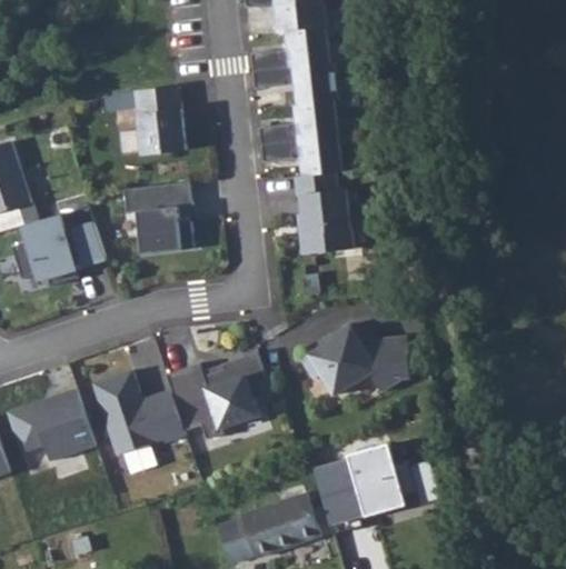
[(244,0),(245,8),(272,7),(276,32),(286,31),(287,49),(288,56),(281,57),(280,50),(250,53),(254,89),(285,86),(285,79),(294,78),(295,85),(297,105),(294,106),(296,123),(297,129),(289,130),(289,123),(258,127),(262,162),(293,159),(293,152),(299,151),(300,158),(301,176),(294,177),(296,196),(299,196),(304,232),(299,233),(301,255),(353,249),(346,189),(338,190),(337,172),(343,171),(334,101),(338,100),(335,62),(329,62),(326,27),(325,27),(323,3),(320,3),(320,0),(244,0)]
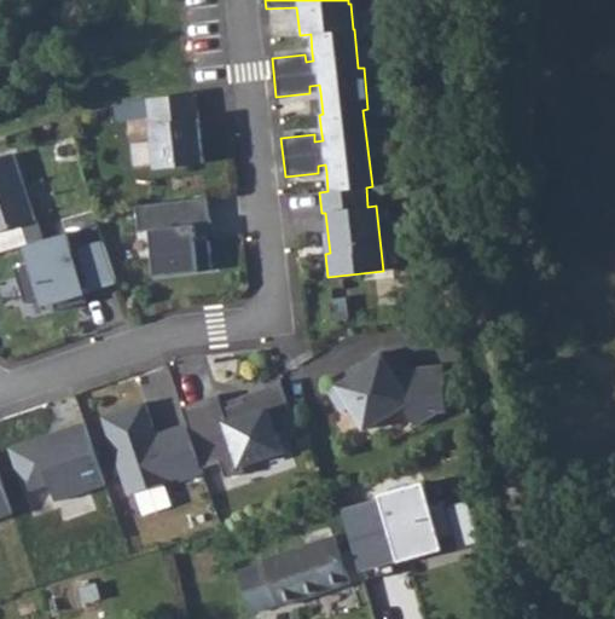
[(193,93),(145,99),(154,169),(202,163),(193,93)]
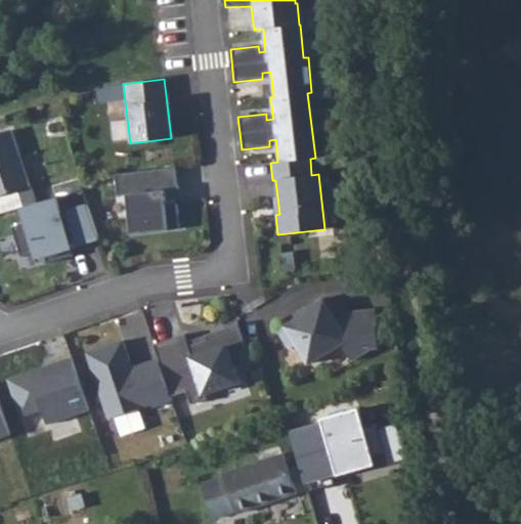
[(8,130),(0,132),(0,213),(20,207),(32,204),(8,130)]
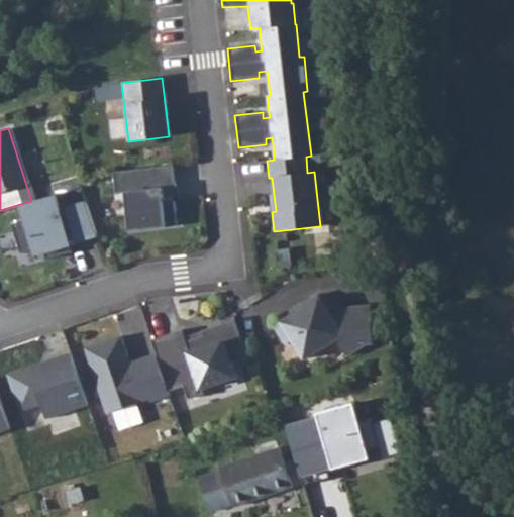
[(172,165),(111,172),(113,194),(123,193),(127,231),(175,226),(173,201),(162,202),(161,188),(174,187),(172,165)]
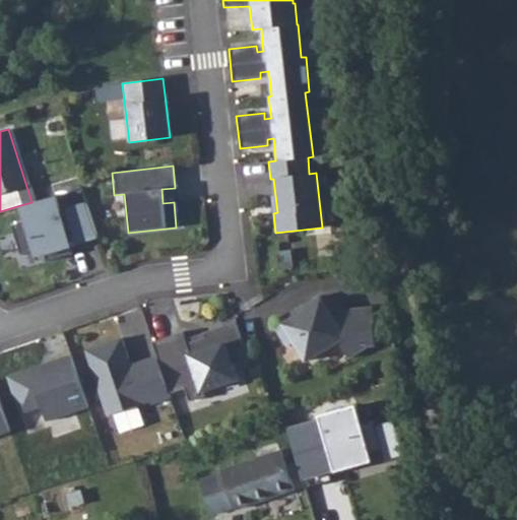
[(78,186),(59,195),(65,208),(84,199),(78,186)]
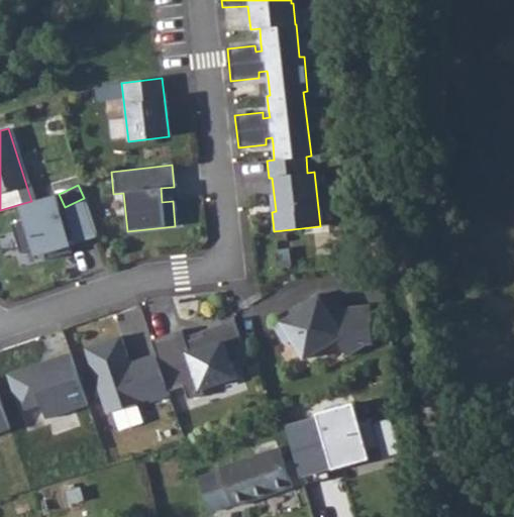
[(25,219),(10,224),(19,253),(41,247),(44,260),(71,252),(67,240),(74,238),(75,241),(95,235),(84,202),(58,209),(54,195),(31,201),(20,204),(25,219)]
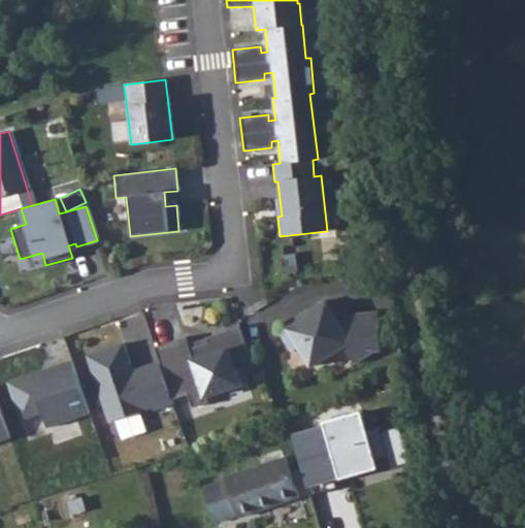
[(308,315),(279,333),(290,352),(297,347),(309,366),(341,347),(353,364),(372,352),(380,351),(376,312),(346,316),(345,302),(325,303),(323,300),(306,311),(308,315)]
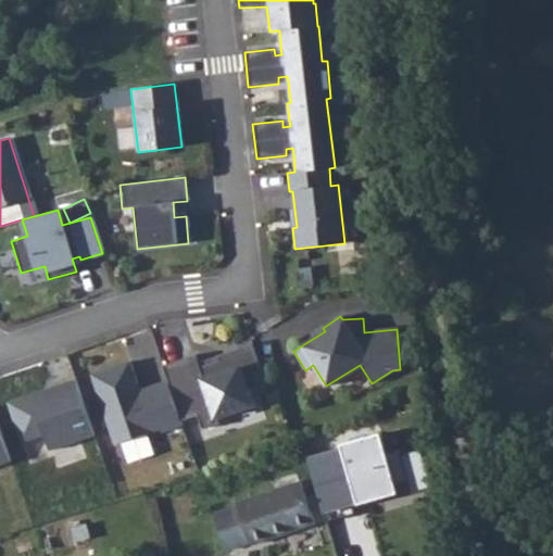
[(195,354),(161,366),(165,380),(179,421),(196,416),(201,429),(217,424),(215,418),(251,406),(247,390),(264,383),(251,343),(215,355),(217,361),(199,367),(195,354)]
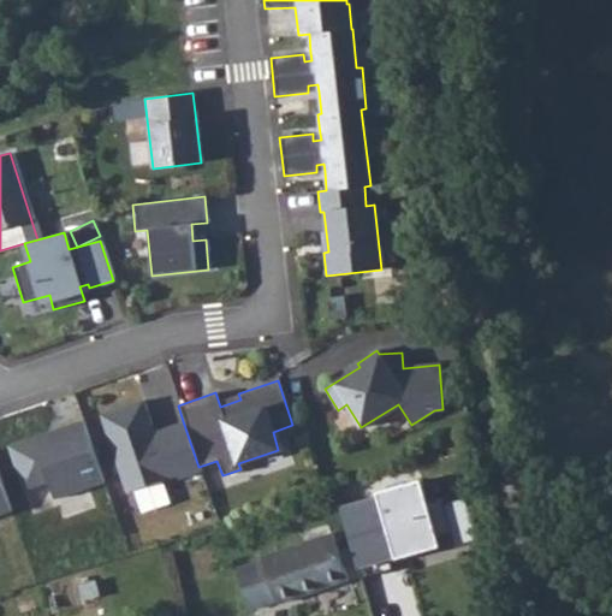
[(142,401),(99,415),(125,492),(177,475),(178,479),(200,472),(198,467),(183,421),(153,432),(142,401)]
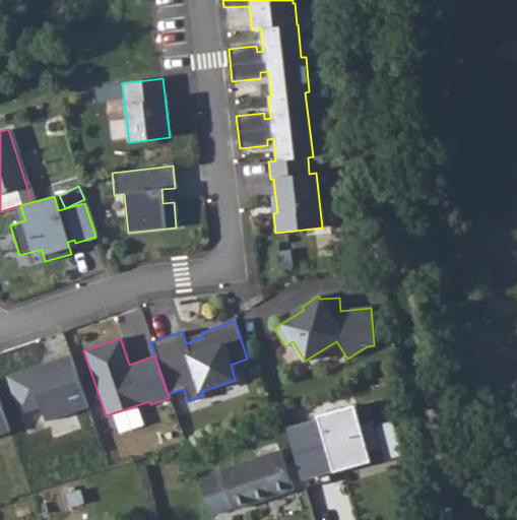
[(38,367),(5,377),(17,413),(39,406),(44,421),(85,408),(69,356),(52,363),(53,367),(40,371),(38,367)]
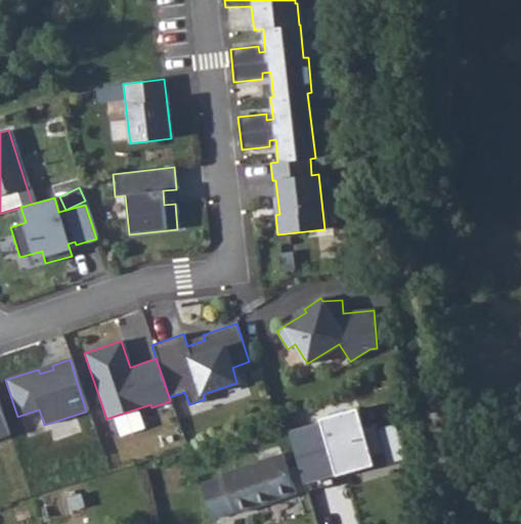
[(291,440),(306,492),(333,484),(331,477),(328,469),(371,457),(383,453),(386,465),(405,460),(395,423),(379,427),(377,422),(361,426),(357,408),(319,419),(322,431),(291,440)]
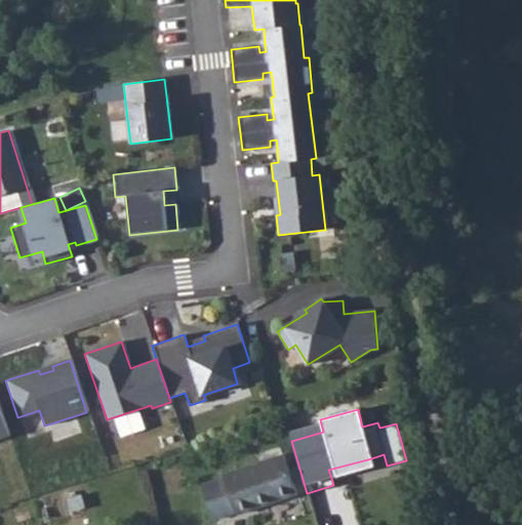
[(0,437),(8,436),(0,410),(0,437)]
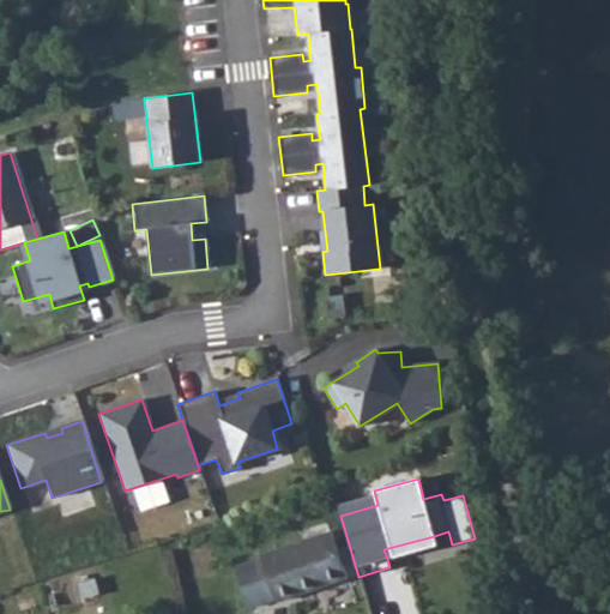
[(273,600),(275,602),(346,577),(330,531),(259,555),(260,559),(234,567),(248,608),(273,600)]
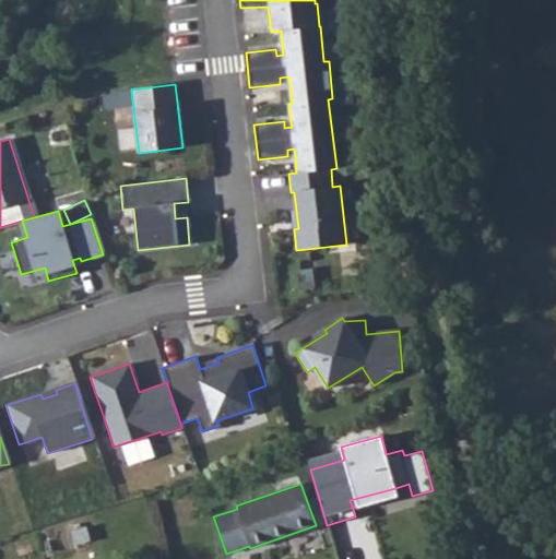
[(350,500),(353,509),(398,496),(395,488),(350,500)]
